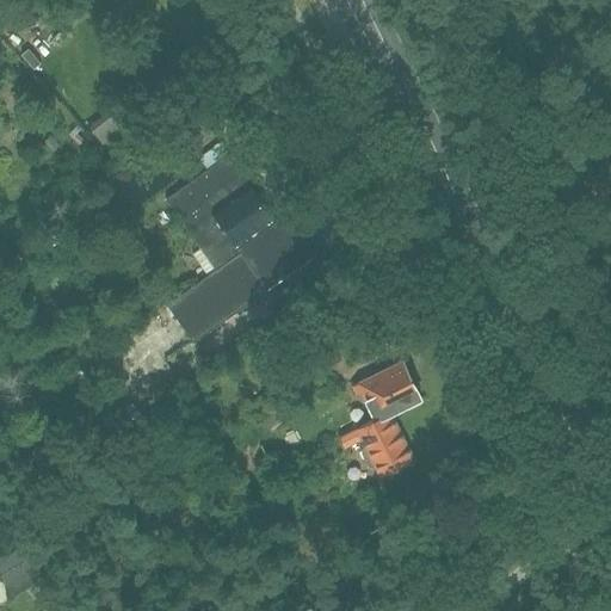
[(134,127),(117,105),(88,127),(105,148),(134,127)]
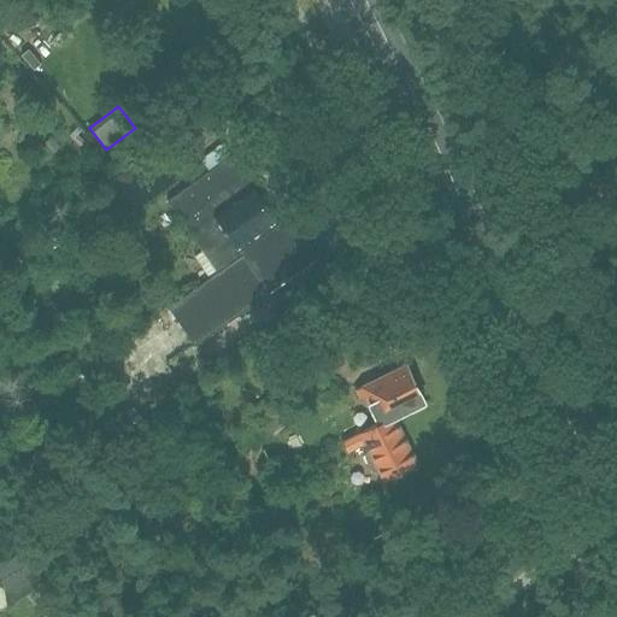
[(203,250),(194,256),(209,276),(168,304),(194,342),(315,259),(283,215),(275,221),(251,187),(259,181),(238,150),(231,154),(224,142),(200,158),(207,170),(166,199),(203,250)]
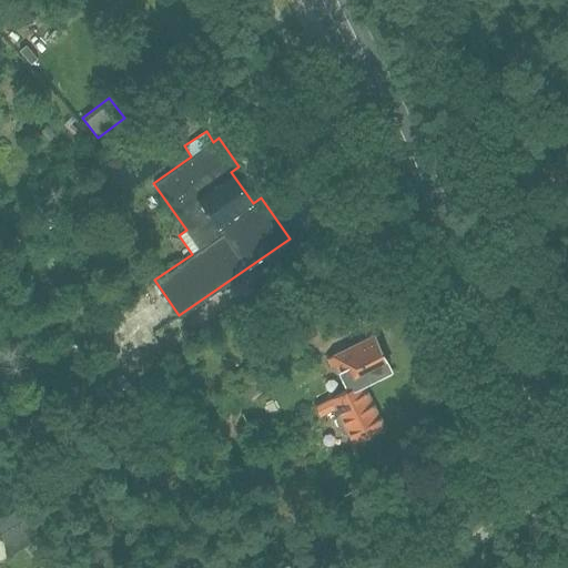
[(384,426),(363,383),(391,368),(374,333),(328,356),(333,366),(338,364),(350,386),(332,395),(340,413),(334,415),(343,434),(350,430),(354,440),(384,426)]
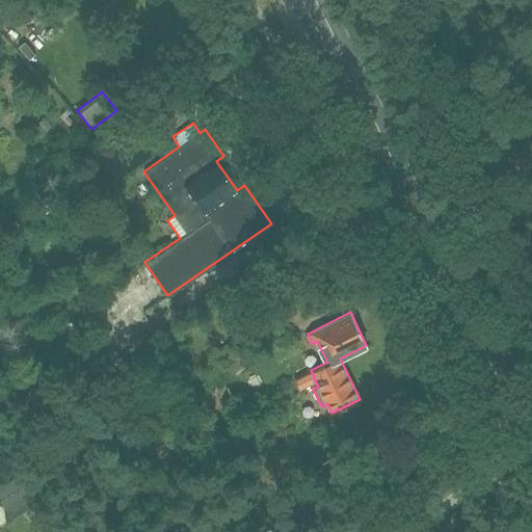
[(1,501),(11,519),(36,505),(26,485),(25,486),(20,479),(0,489),(0,491),(4,499),(1,501)]
